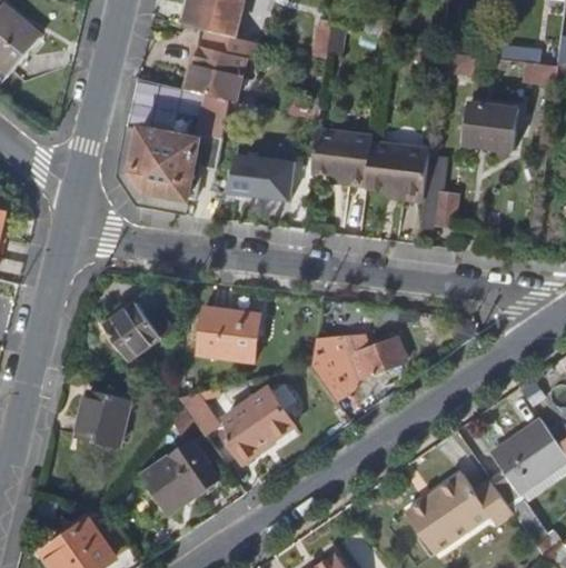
[(16,11),(0,0),(0,65),(7,70),(38,36),(13,15),(16,11)]
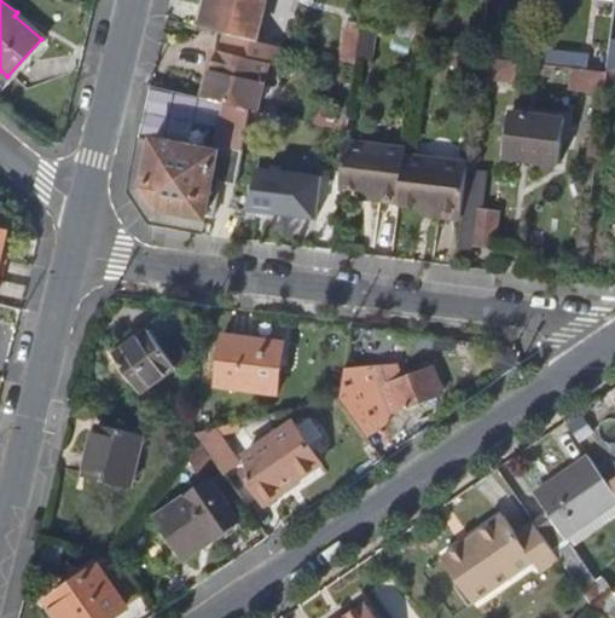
[(201,0),(195,24),(206,28),(212,0),(201,0)]
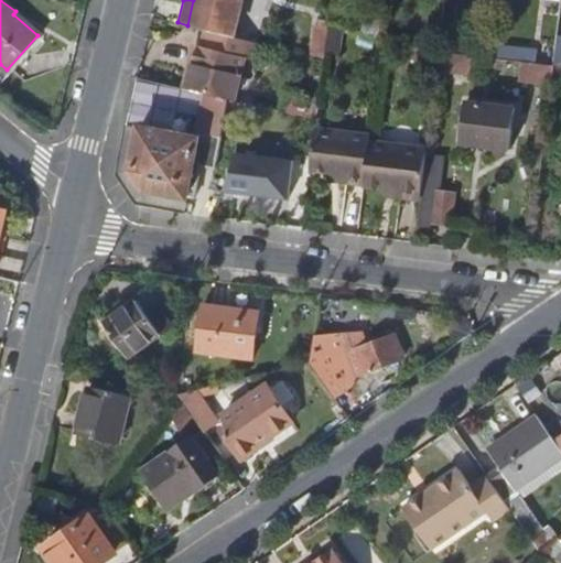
[(193,0),(187,25),(205,30),(232,36),(240,0),(193,0)]
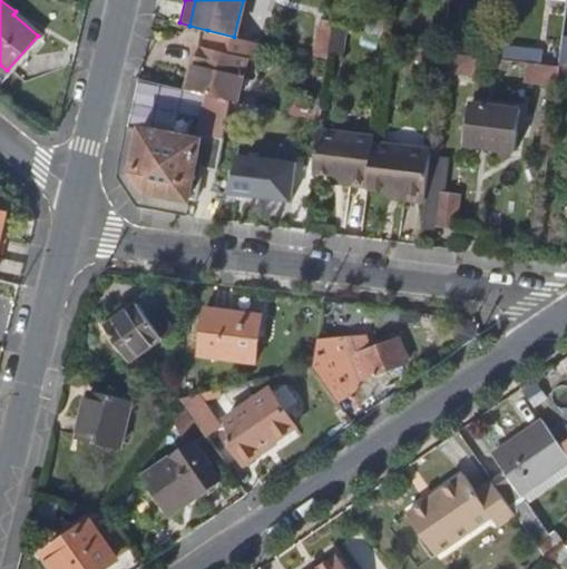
[(271,46),(234,37),(207,30),(203,47),(198,46),(187,89),(230,99),(248,104),(253,105),(263,62),(266,62),(271,46)]
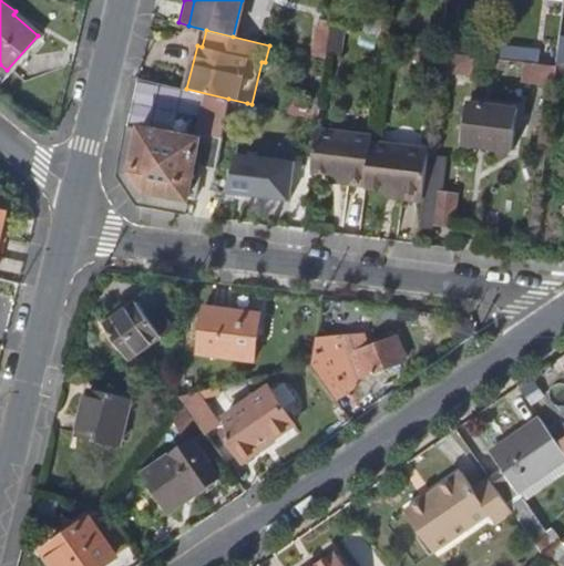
[(315,38),(310,54),(326,59),(328,39),(315,38)]
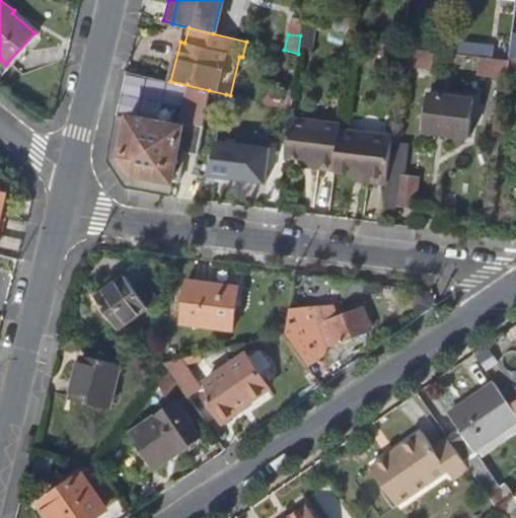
[(434,69),(435,52),(403,48),(401,60),(401,65),(434,69)]
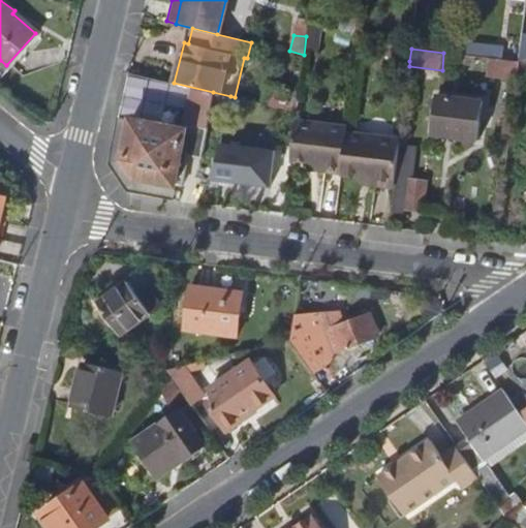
[(481,74),(517,80),(517,75),(518,63),(482,58),(481,74)]
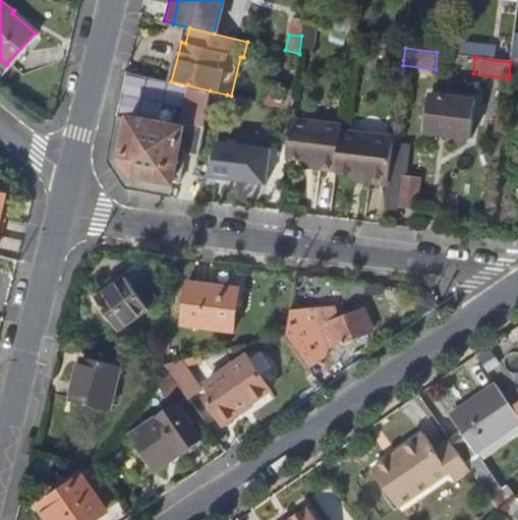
[(197,155),(210,91),(171,81),(141,74),(137,94),(120,91),(114,112),(107,143),(122,148),(120,157),(126,165),(131,175),(171,184),(172,180),(179,181),(182,163),(175,161),(177,151),(197,155)]
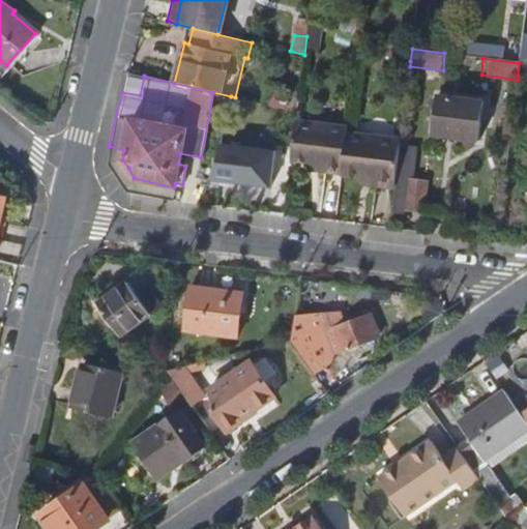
[(231,96),(213,92),(201,157),(218,162),(222,146),(231,96)]
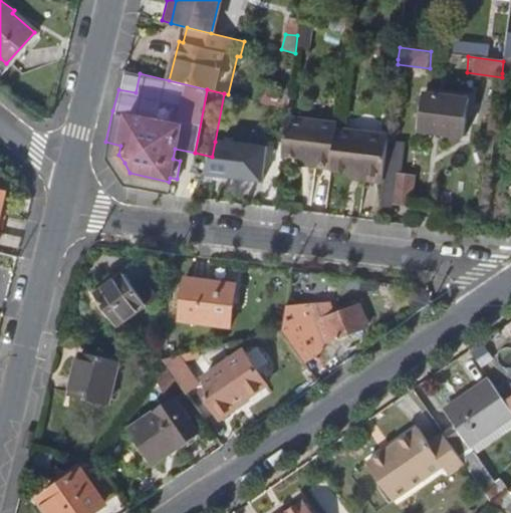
[(472,96),(426,90),(421,130),(467,136),(472,96)]
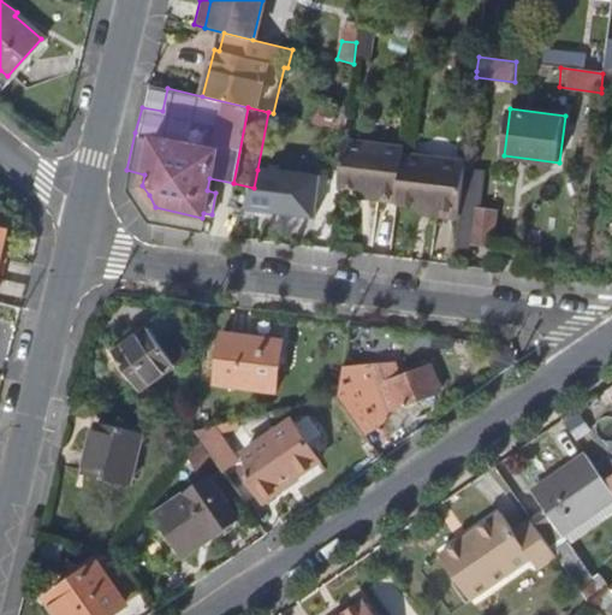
[(405,146),(344,140),(339,185),(370,188),(370,193),(399,196),(404,154),(405,146)]
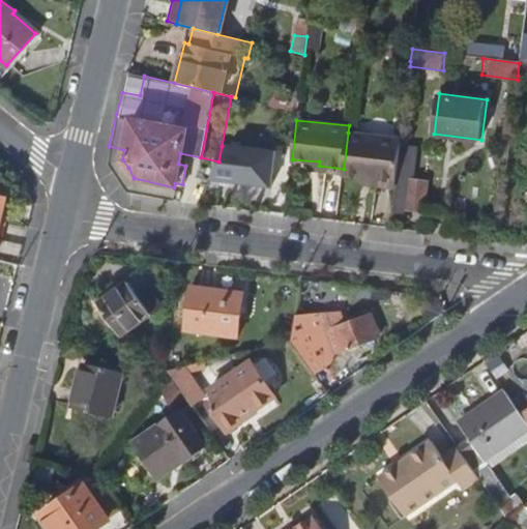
[(401,139),(348,133),(344,169),(344,170),(374,174),(374,182),(396,184),(401,139)]
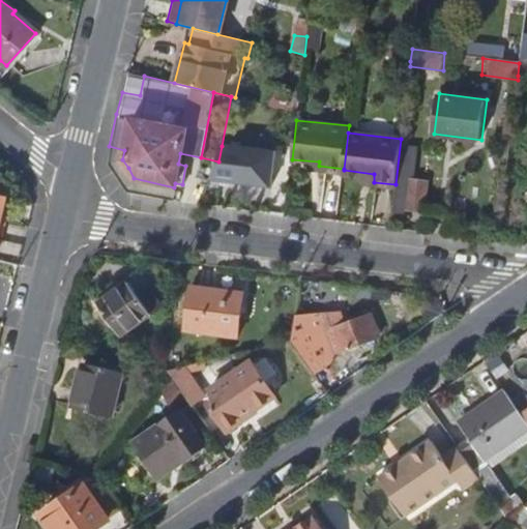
[(170,200),(174,187),(134,178),(128,168),(122,159),(124,150),(109,146),(106,160),(133,196),(170,200)]
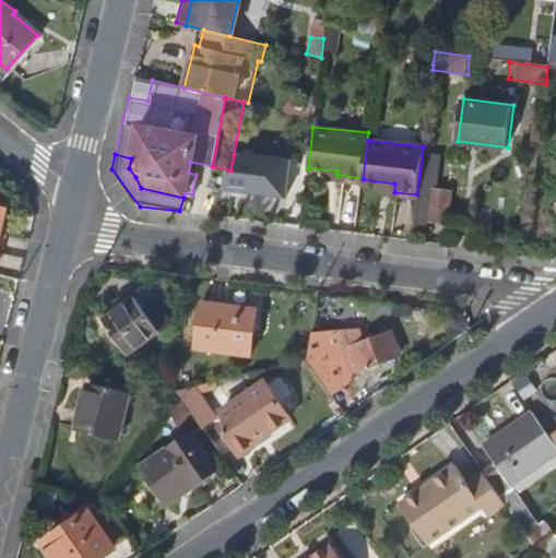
[(290,161),(234,154),(231,170),(223,189),(285,197),(290,161)]
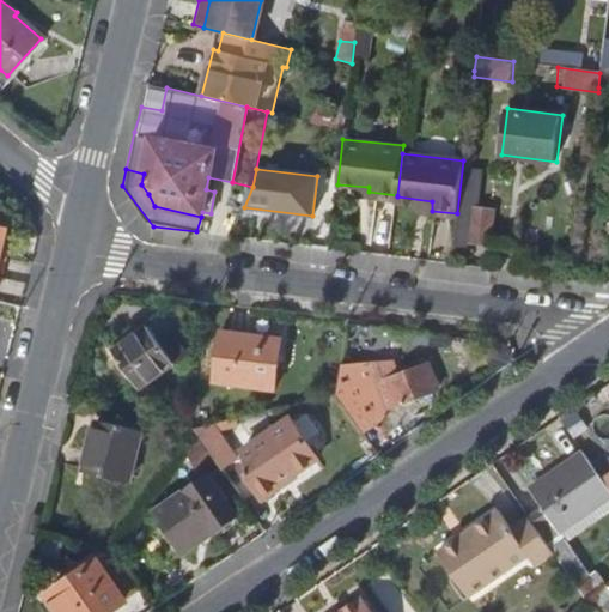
[(475,207),(472,243),(491,244),(494,210),(475,207)]
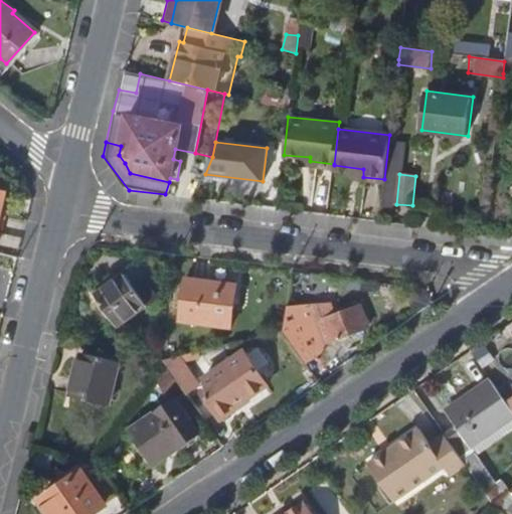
[(143,305),(128,286),(120,275),(90,297),(113,329),(143,305)]
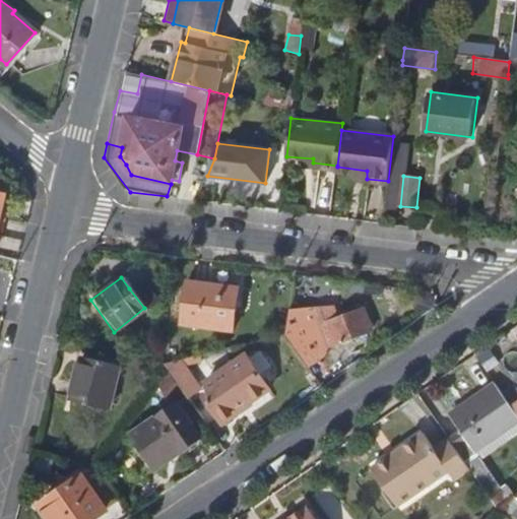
[(139,280),(129,288),(144,308),(154,299),(139,280)]
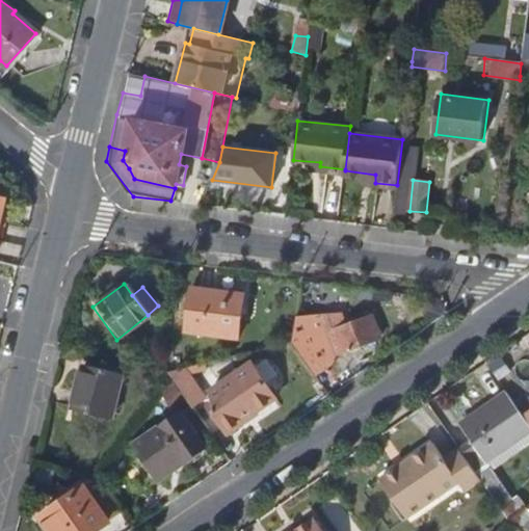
[(184,330),(235,338),(241,294),(190,288),(184,330)]
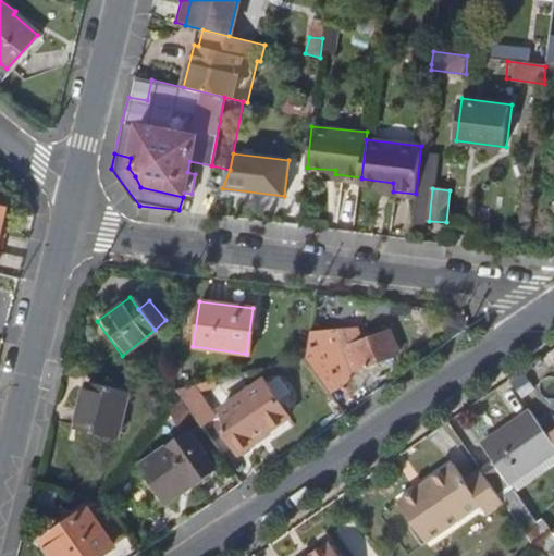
[(357,326),(311,321),(307,357),(308,358),(331,393),(347,381),(343,374),(398,353),(390,329),(360,338),(357,326)]
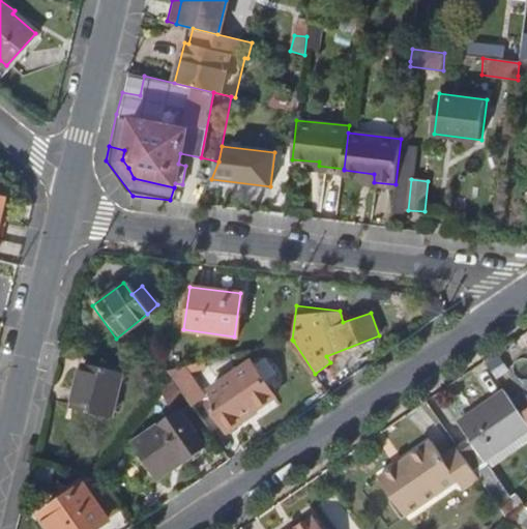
[(208,391),(214,401),(209,404),(227,430),(257,409),(255,407),(273,393),(252,361),(208,391)]
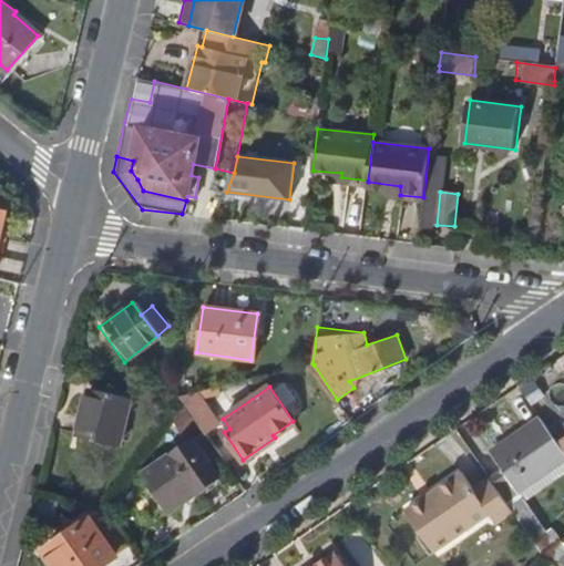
[(509,400),(526,425),(539,417),(521,391),(509,400)]
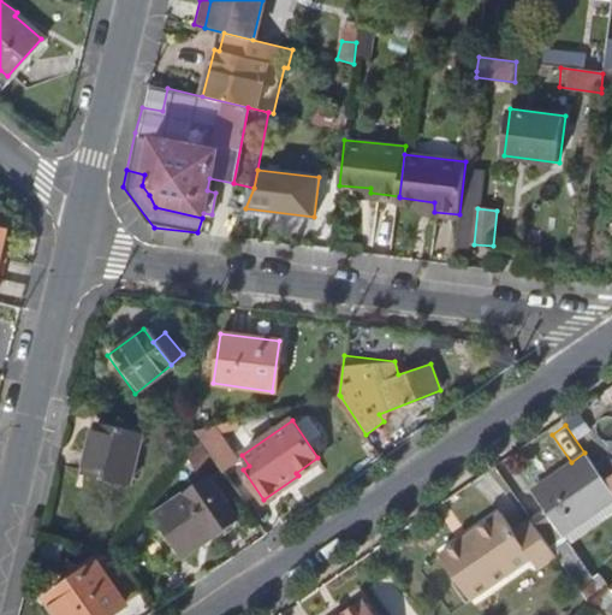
[(81,480),(126,490),(138,437),(94,426),(81,480)]
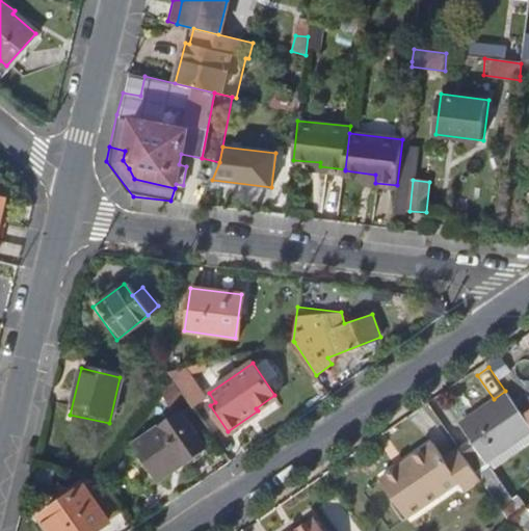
[(204,402),(181,368),(166,371),(167,372),(193,409),(204,402)]
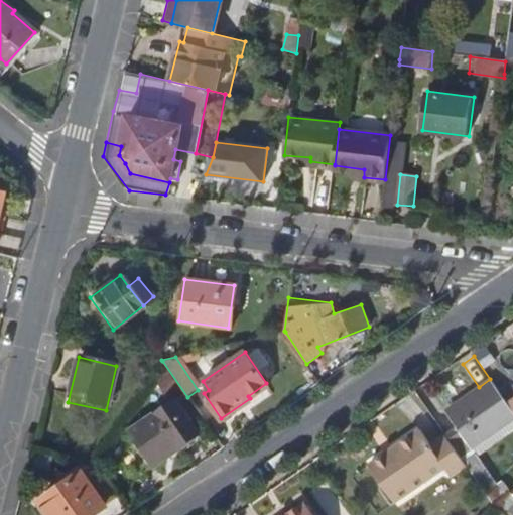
[(471,446),(475,452),(477,454),(512,426),(512,410),(490,379),(479,387),(444,410),(457,428),(470,446),(471,446)]
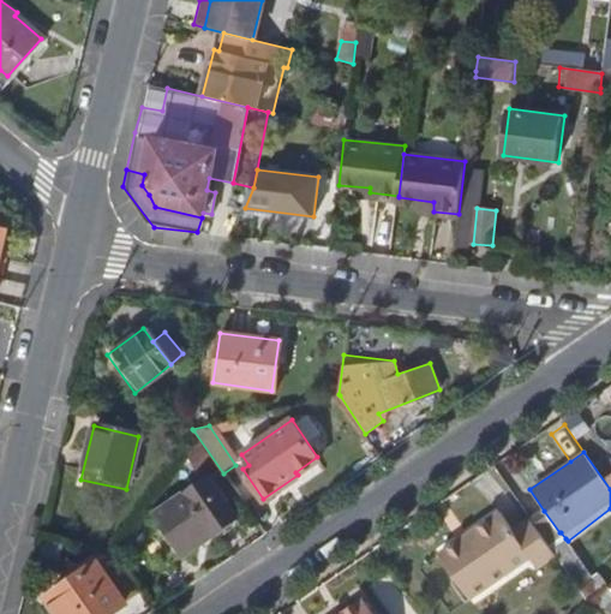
[(183,553),(235,517),(208,476),(155,511),(183,553)]
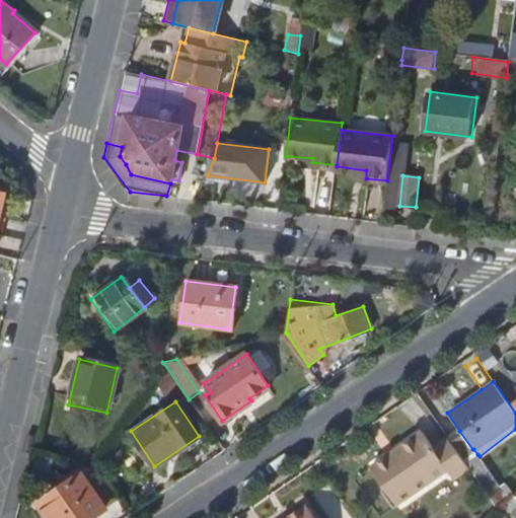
[(454,478),(469,467),(466,463),(448,438),(447,436),(433,447),(422,431),(394,450),(396,454),(389,459),(386,456),(371,467),(398,505),(448,469),(454,478)]
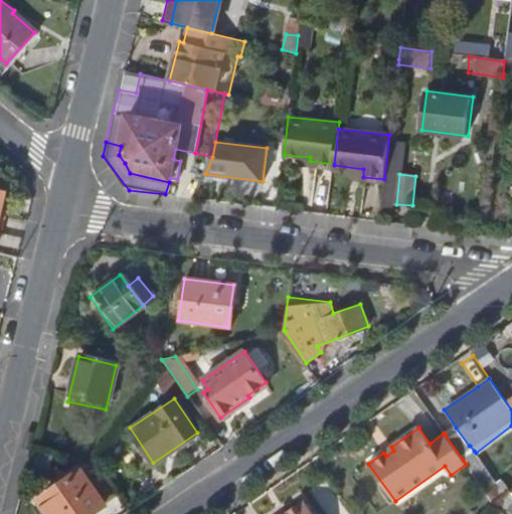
[(456,427),(445,435),(463,460),(474,451),(470,446),(469,446),(456,427)]
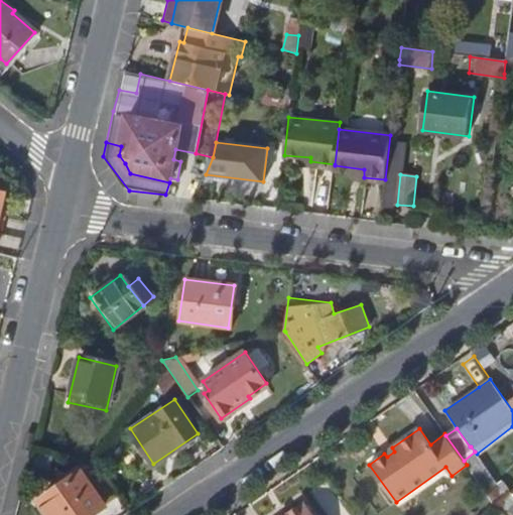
[(392,447),(384,454),(387,457),(394,452),(392,447)]
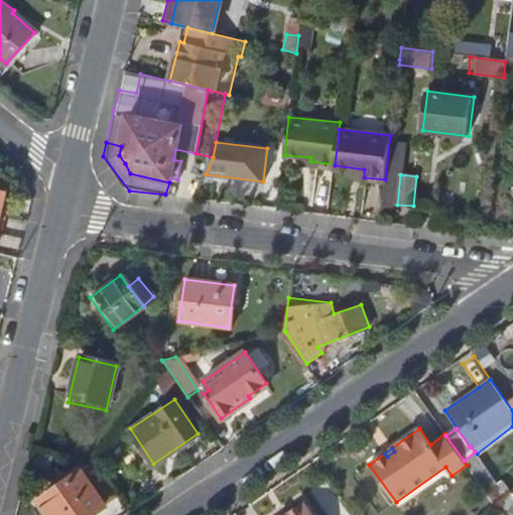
[(499,484),(477,454),(475,452),(464,461),(467,465),(495,504),(508,490),(511,486),(508,483),(504,479),(499,484)]
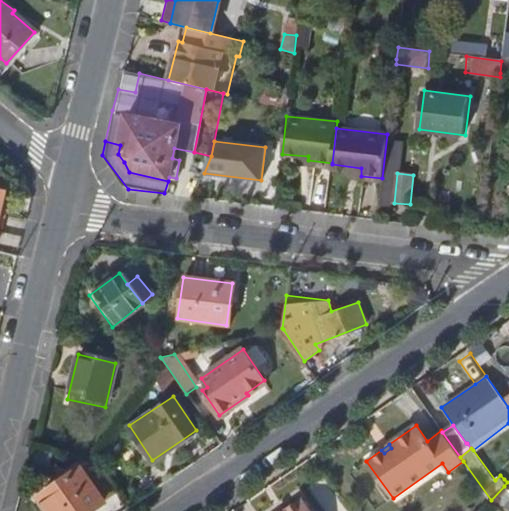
[(82,470),(40,496),(49,510),(93,510),(104,504),(82,470)]
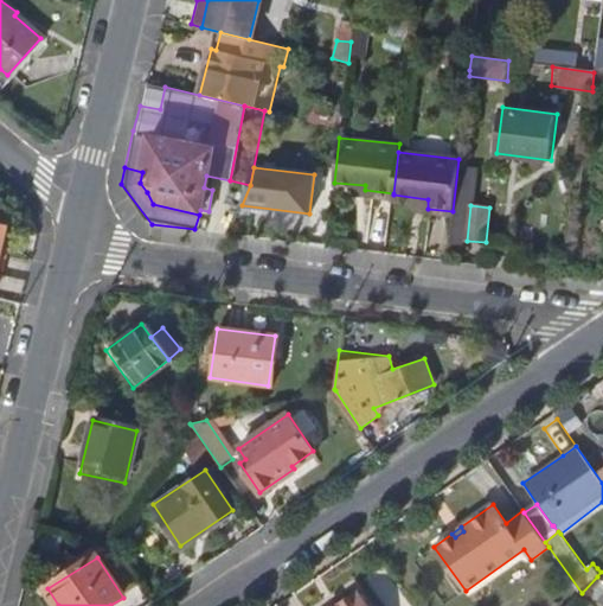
[(602,605),(602,579),(597,576),(582,593),(602,605)]
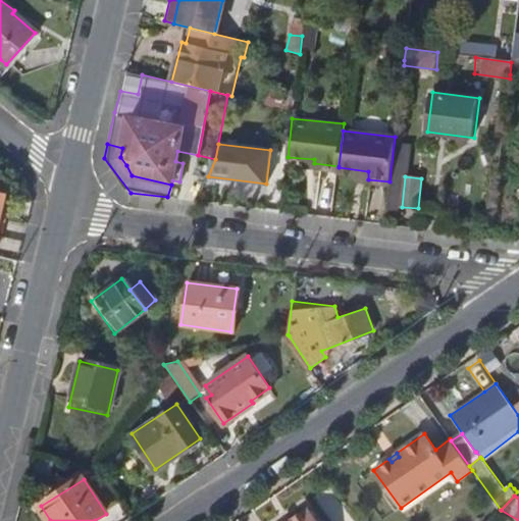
[(314,520),(307,509),(297,516),(292,509),(282,515),(287,520),(314,520)]
